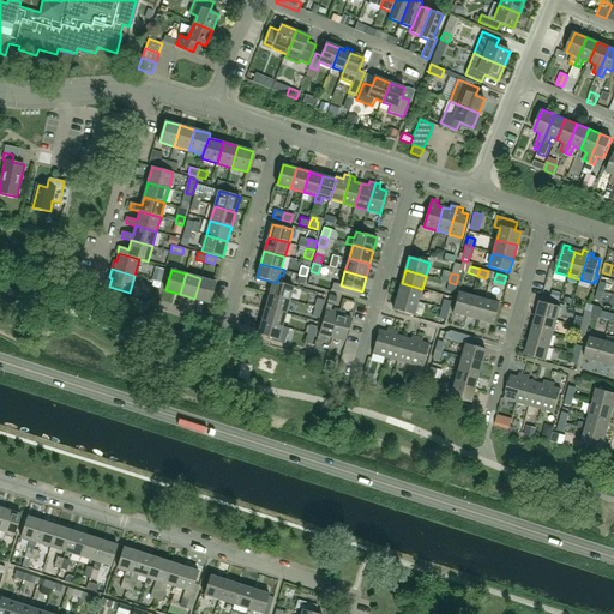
[(306,276),(299,275),(296,283),(304,286),(306,276)]
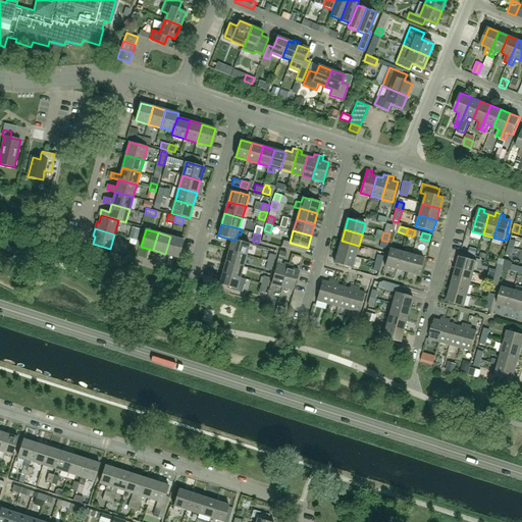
[(416,248),(426,248),(426,243),(420,243),(420,236),(416,236),(416,248)]
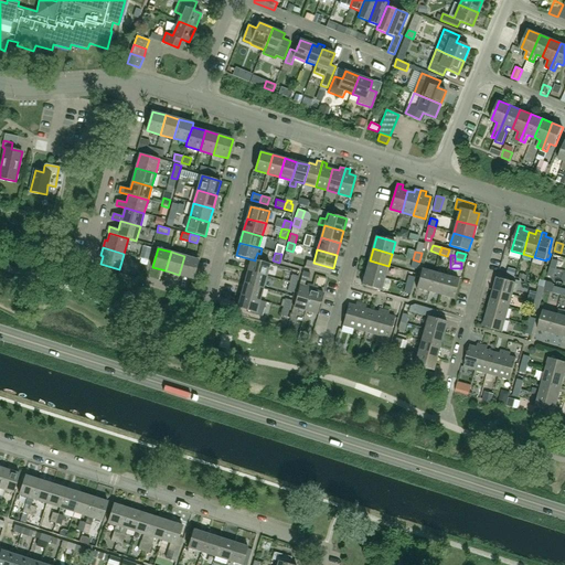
[(199,259),(184,256),(179,275),(193,279),(199,259)]
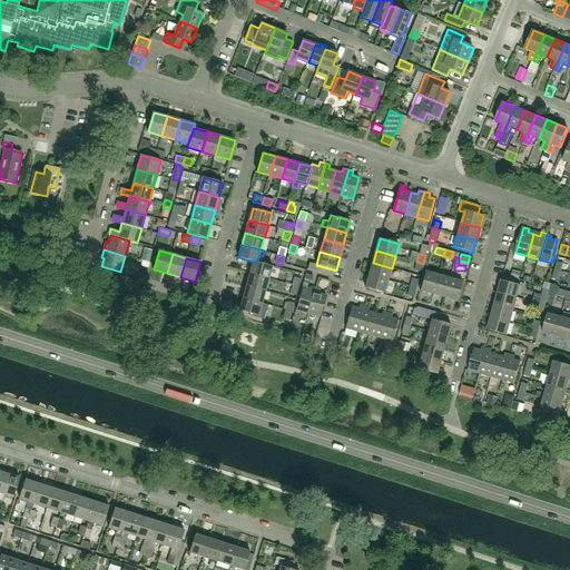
[(563,263),(557,261),(554,269),(561,272),(563,263)]
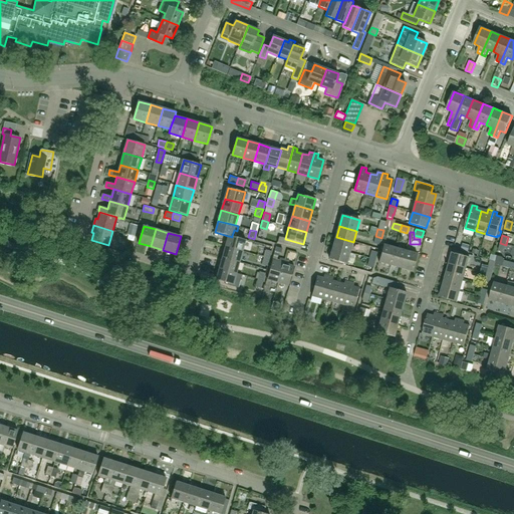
[(243,251),(246,240),(232,236),(232,237),(229,236),(228,236),(225,247),(243,251)]
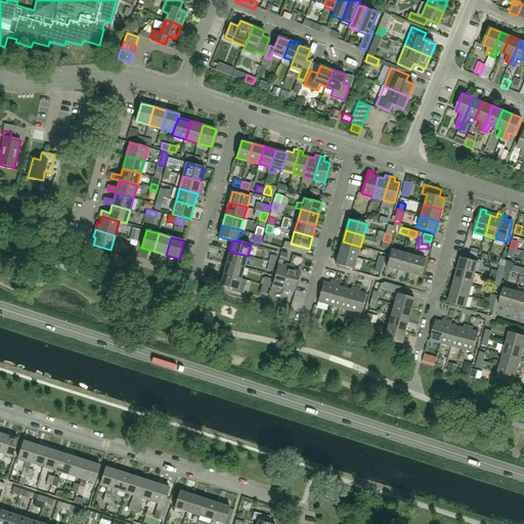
[(381,249),(387,250),(389,243),(383,241),(381,249)]
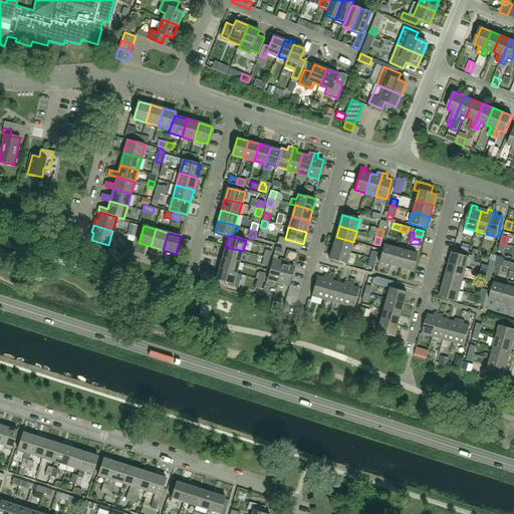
[(353,242),(336,237),(333,248),(350,253),(353,242)]
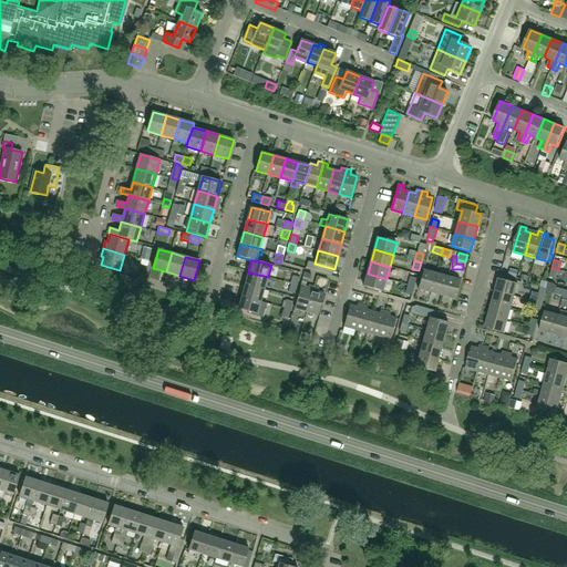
[(431,292),(436,274),(424,270),(419,289),(431,292)]
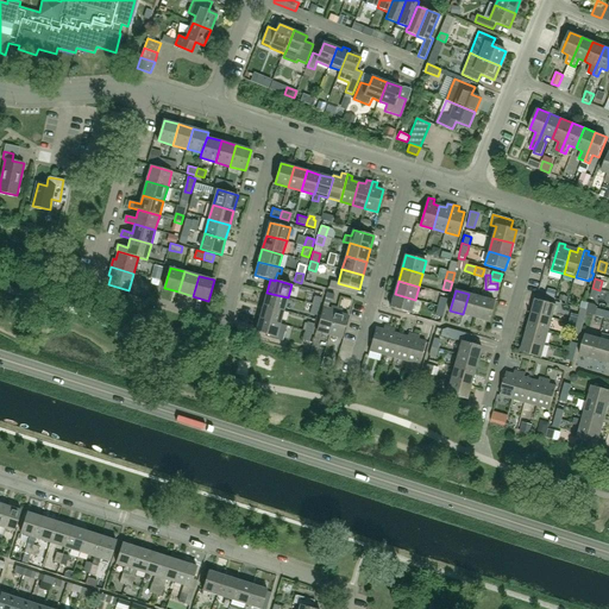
[(263,305),(284,311),(288,297),(267,293),(263,305)]
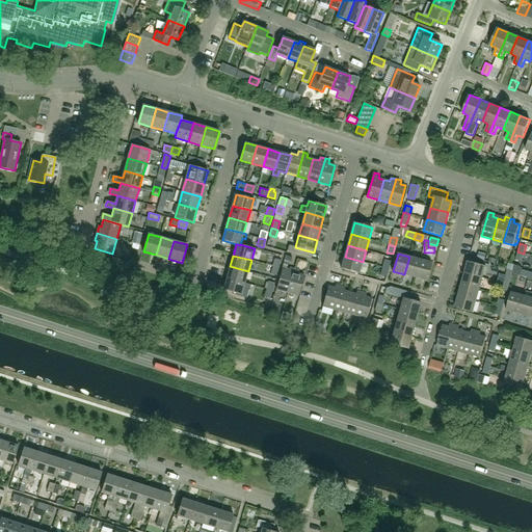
[(291,264),(293,258),(286,256),(284,266),(287,267),(291,264)]
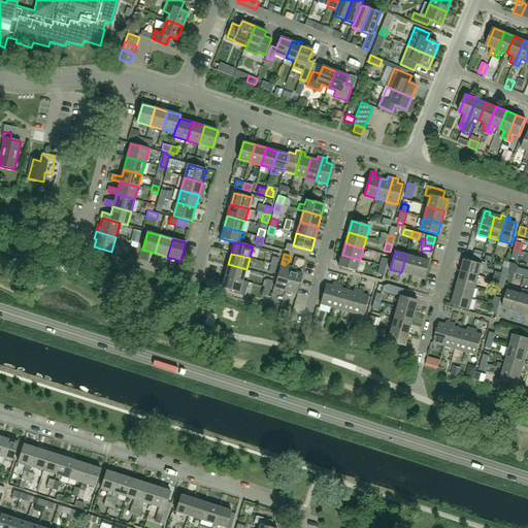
[(360,260),(342,255),(338,267),(357,272),(360,260)]
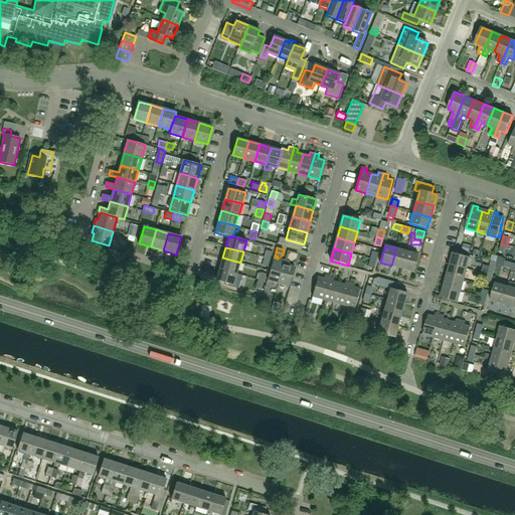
[(402,269),(407,251),(396,248),(391,266),(402,269)]
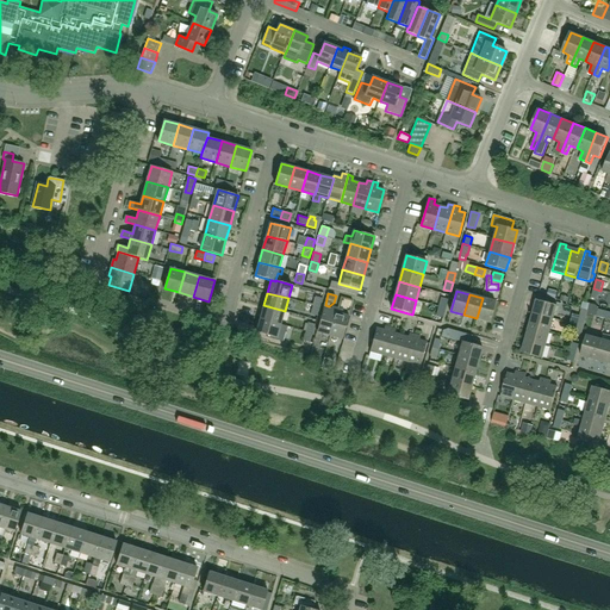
[(323,298),(322,298),(315,296),(312,305),(319,307),(323,298)]
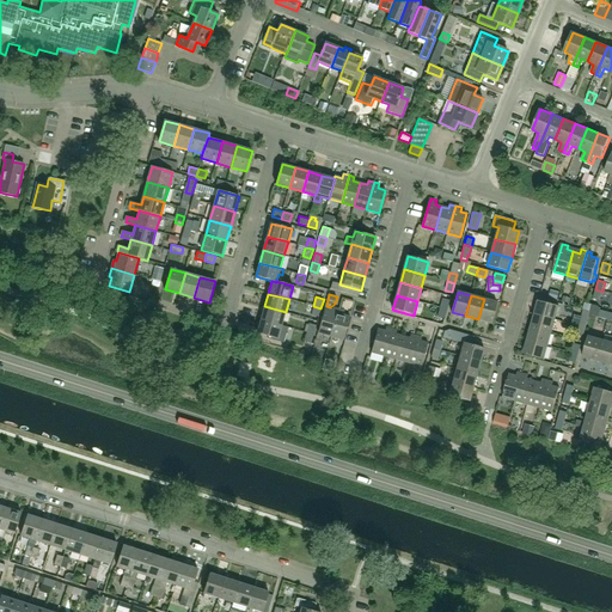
[(450,300),(442,298),(440,308),(447,310),(450,300)]
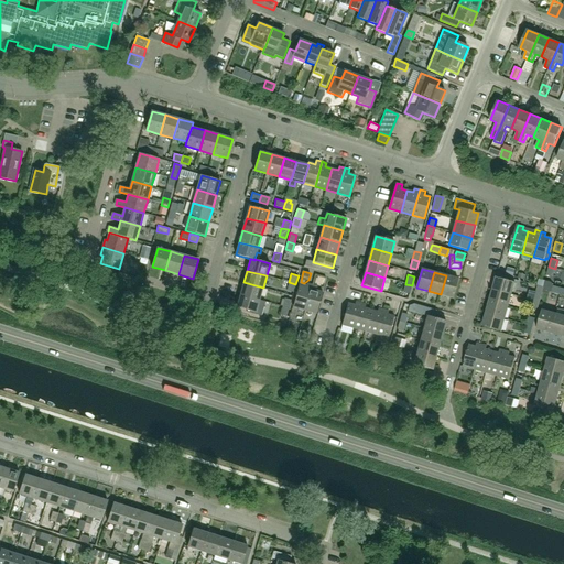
[(446,275),(441,294),(453,297),(458,279),(446,275)]
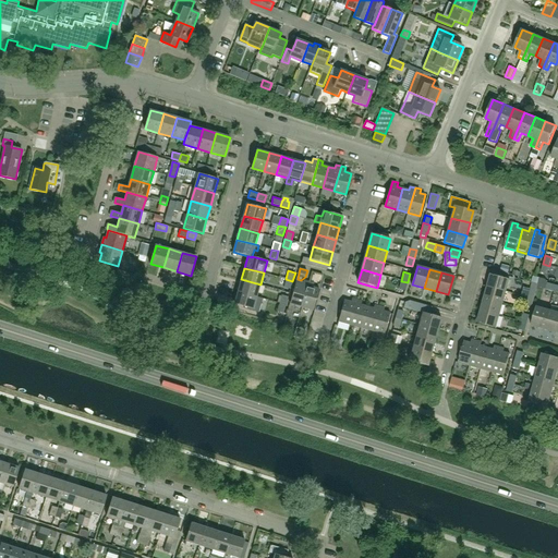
[(488,287),(507,291),(510,279),(502,277),(494,275),(492,274),(488,287)]
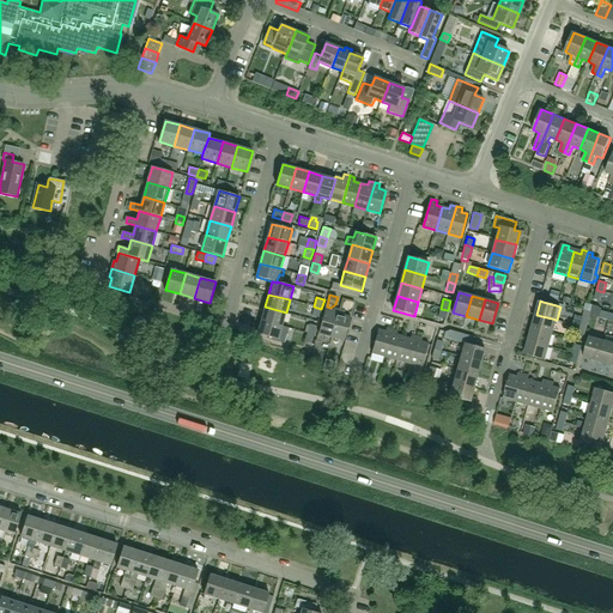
[(286,313),(265,307),(261,320),(283,326),(286,313)]
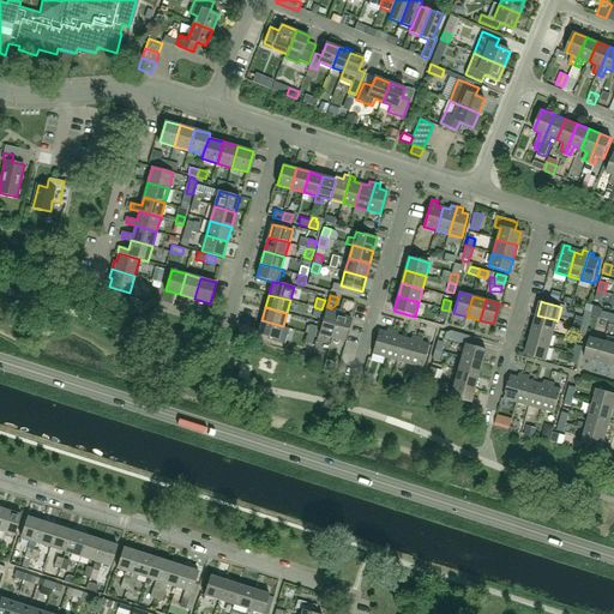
[(321,309),(314,307),(312,315),(319,318),(321,309)]
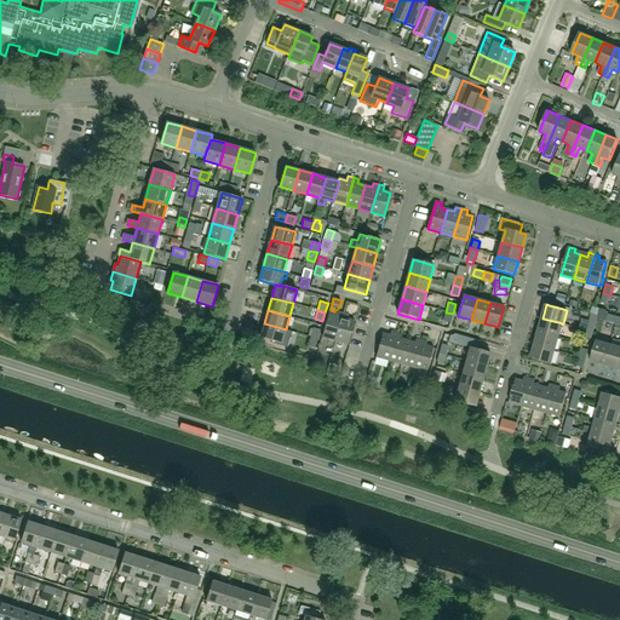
[(336,342),(343,314),(337,313),(336,316),(329,315),(322,338),(336,342)]
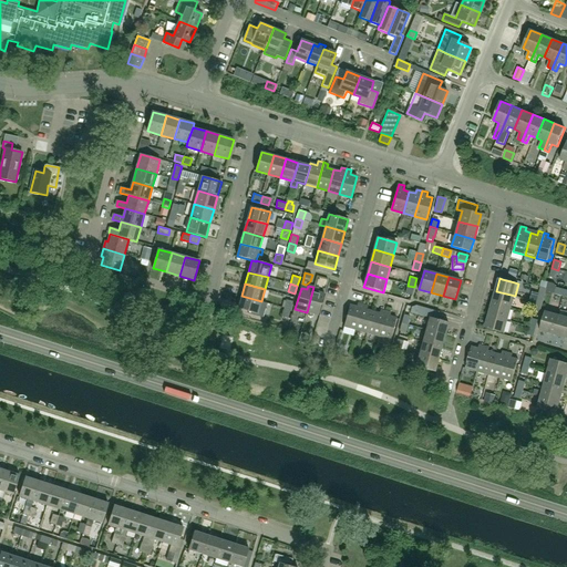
[(313,287),(307,312),(319,316),(325,294),(318,292),(319,288),(313,287)]
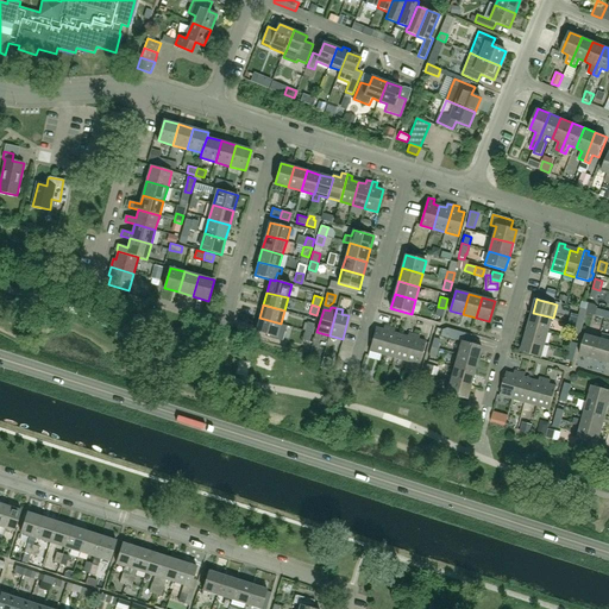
[(606,318),(607,312),(607,311),(597,308),(595,315),(606,318)]
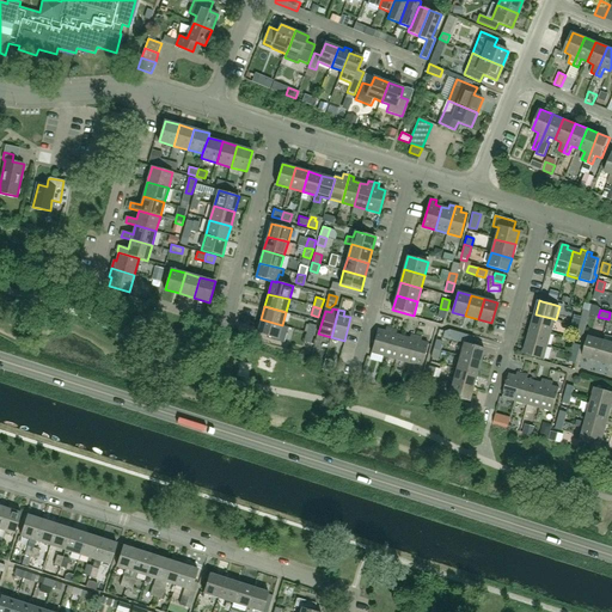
[(531,328),(551,334),(556,319),(536,314),(531,328)]
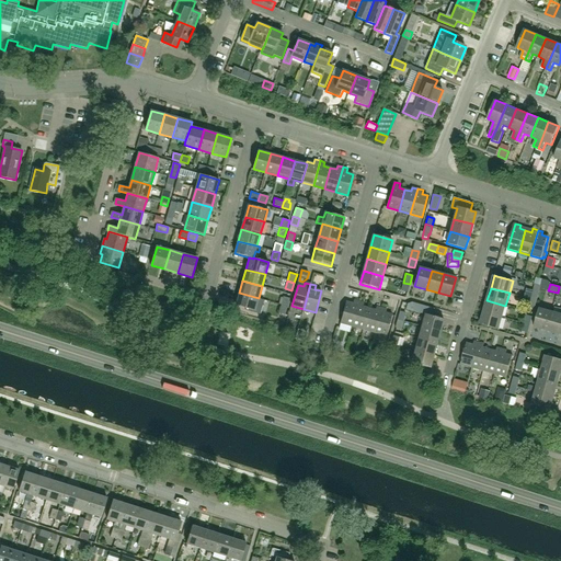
[(329,298),(330,290),(324,290),(323,297),(320,296),(319,306),(328,307),(329,298)]
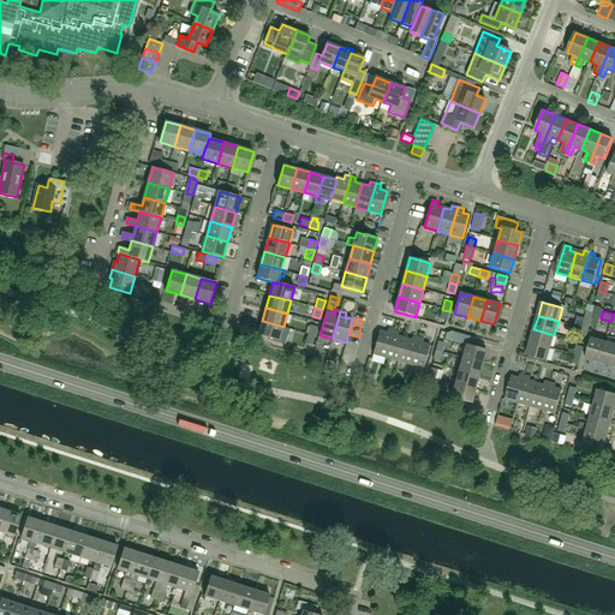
[(591,321),(584,318),(581,328),(589,329),(591,321)]
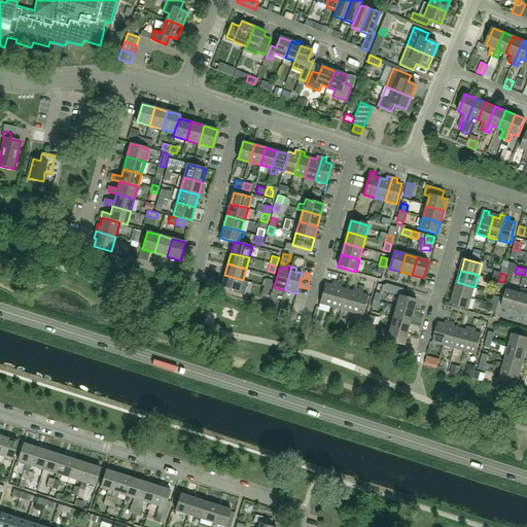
[(248,282),(243,280),(224,275),(221,286),(240,291),(241,285),(246,287),(248,282)]
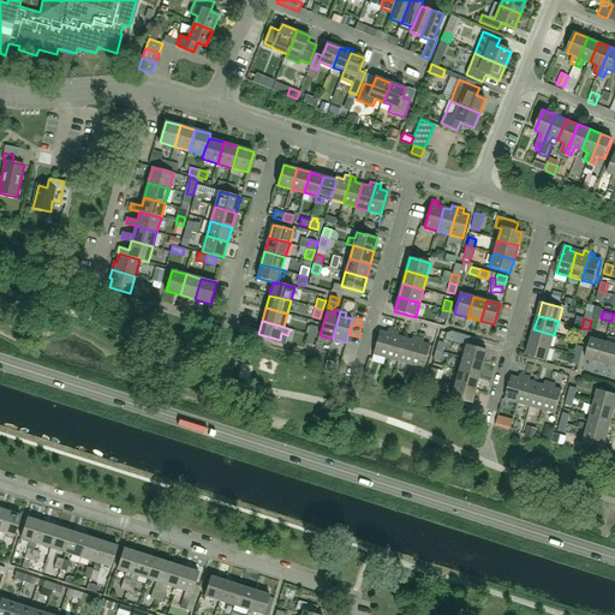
[(308,334),(315,336),(317,327),(310,324),(308,334)]
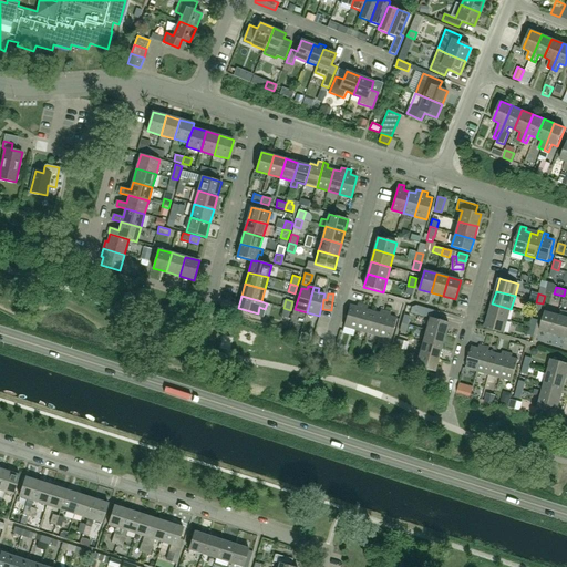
[(540,312),(543,303),(536,302),(534,310),(540,312)]
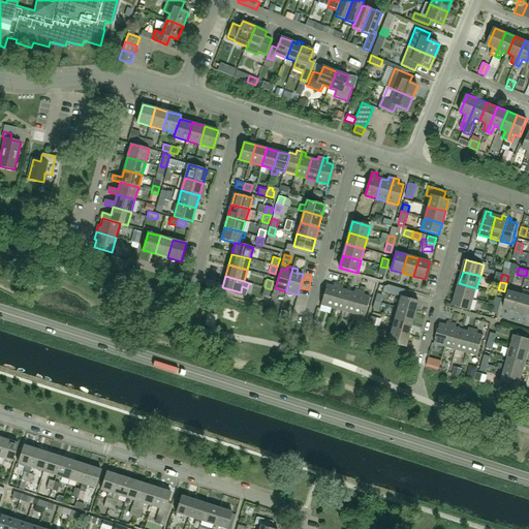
[(332,308),(338,284),(334,283),(333,287),(327,285),(321,305),(332,308)]
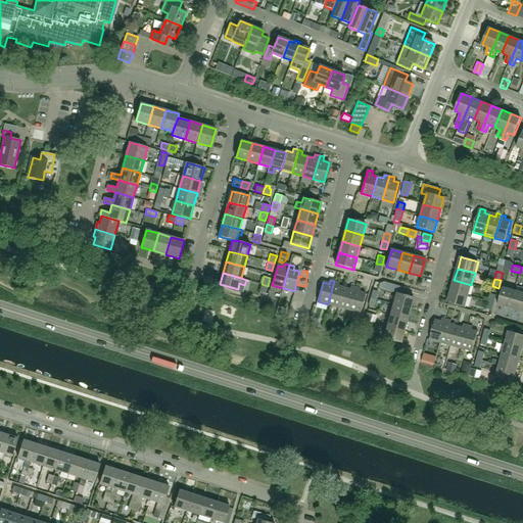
[(471,285),(454,280),(450,291),(469,295),(471,285)]
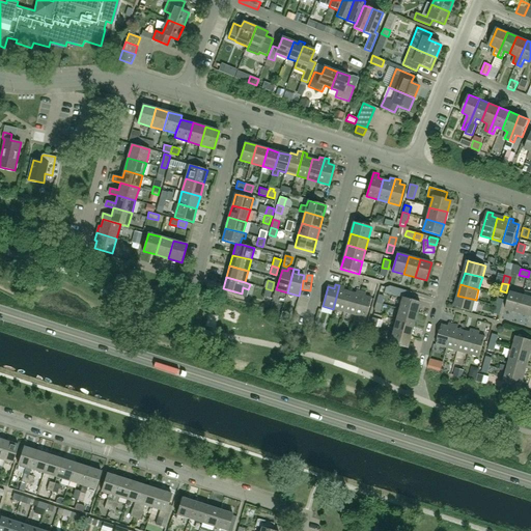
[(344,312),(350,292),(343,290),(344,287),(339,285),(333,309),(344,312)]
